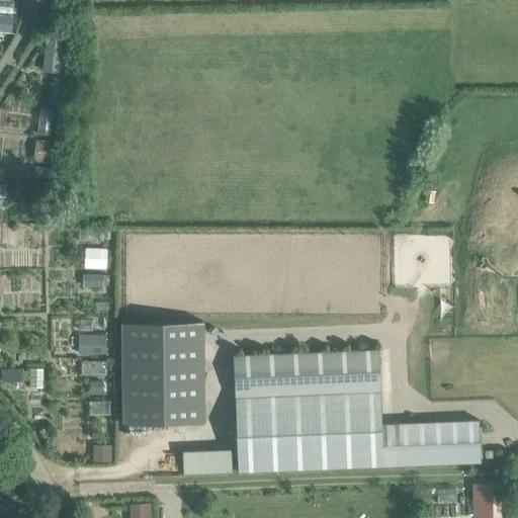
[(0,29),(13,31),(14,14),(0,12),(0,29)]
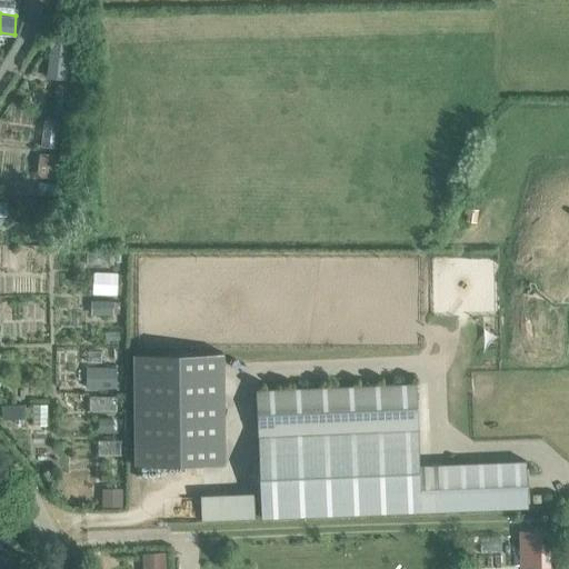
[(50,40),(49,78),(68,79),(69,41),(50,40)]
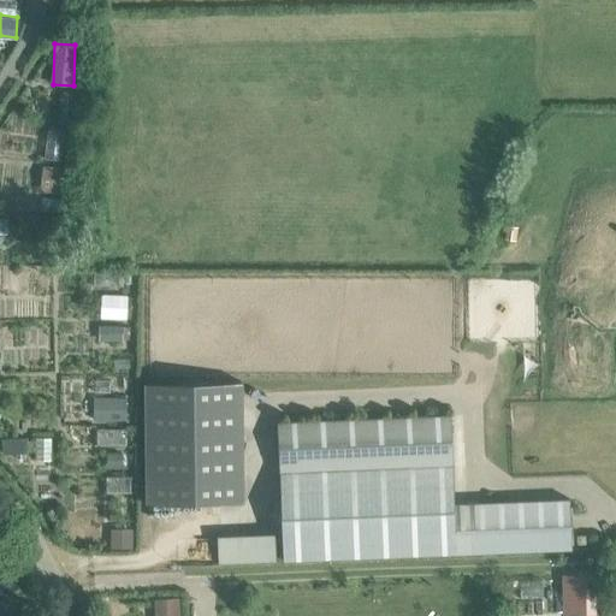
[(60,155),(63,131),(49,129),(47,154),(60,155)]
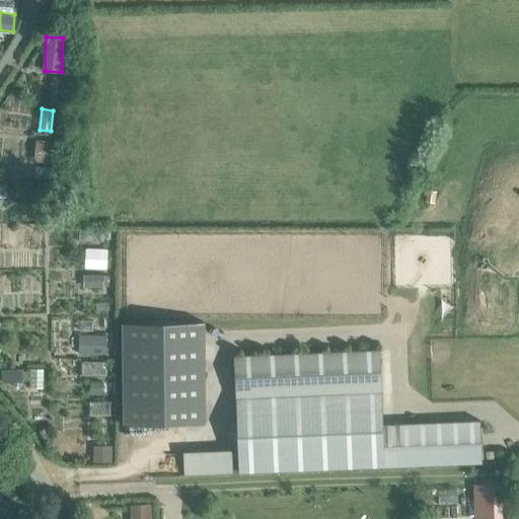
[(427,190),(425,202),(433,203),(434,191),(427,190)]
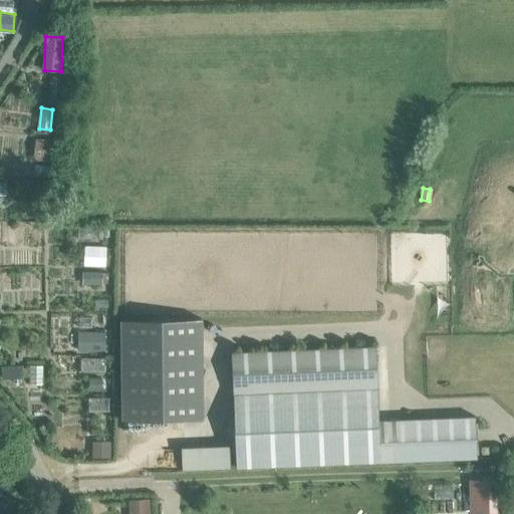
[(109,264),(108,245),(84,246),(85,265),(109,264)]
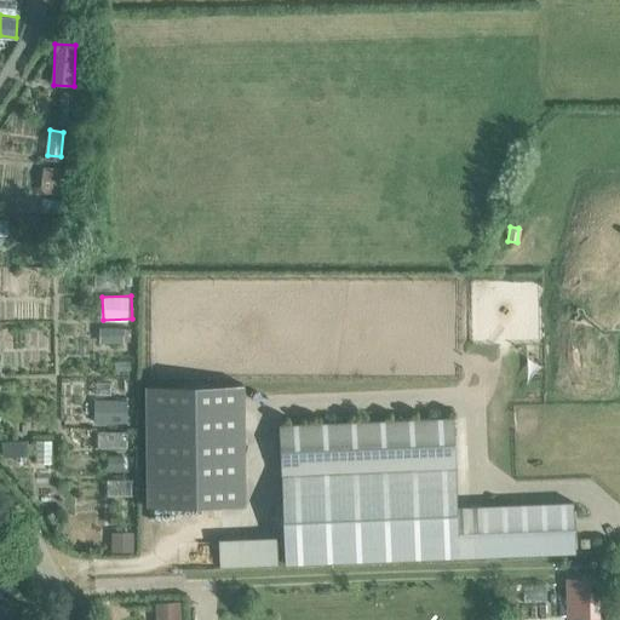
[(147,507),(244,506),(244,385),(145,386),(147,507)]
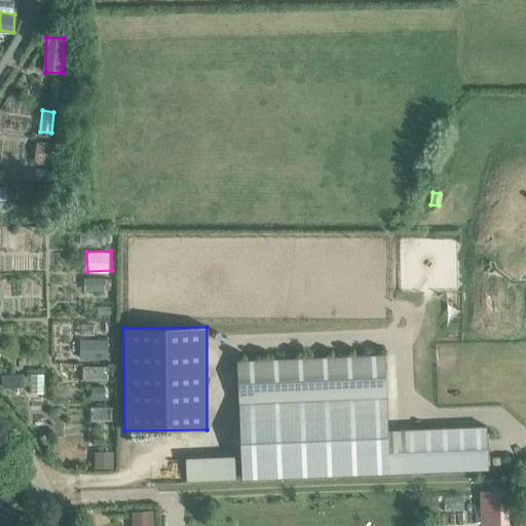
[(110,359),(111,339),(80,337),(80,358),(110,359)]
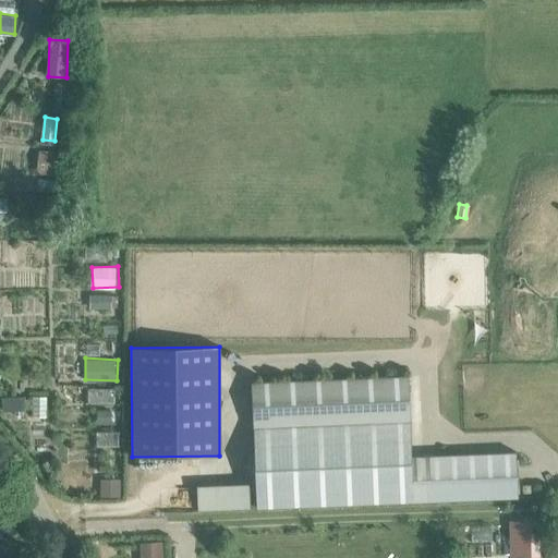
[(411,457),(408,377),(251,383),(256,508),(518,497),(516,452),(411,457)]
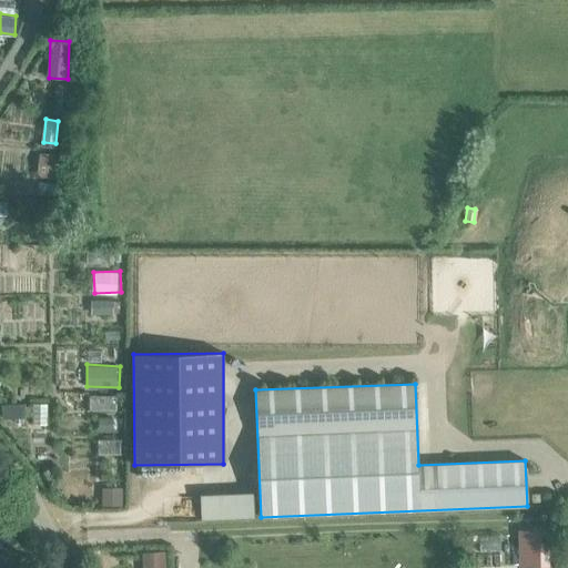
[(200,494),(201,519),(254,517),(253,492),(200,494)]
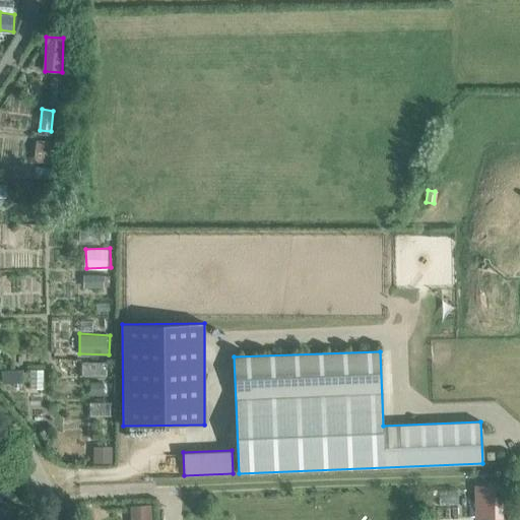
[(505,485),(483,485),(484,519),(505,518),(505,485)]
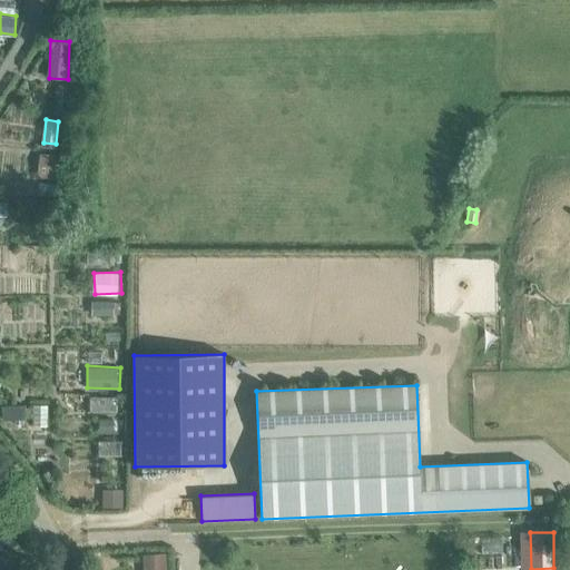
[(164,569),(164,553),(141,553),(141,569),(164,569)]
